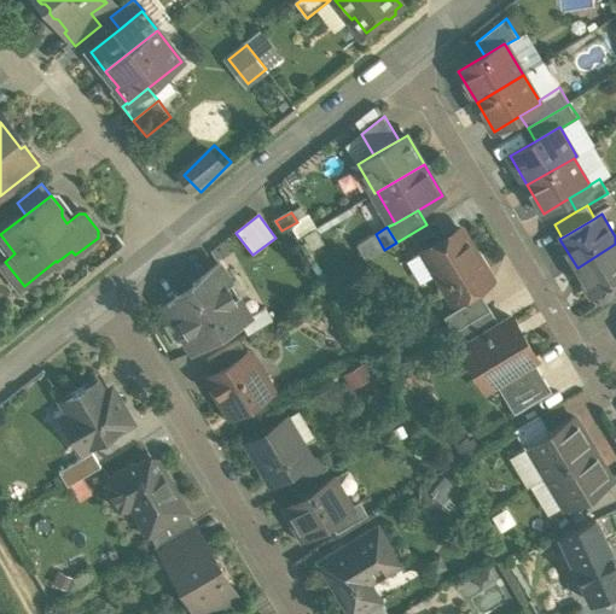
[(463,231),(448,240),(446,237),(423,251),(445,286),(448,284),(458,300),(480,287),(475,279),(488,272),(463,231)]
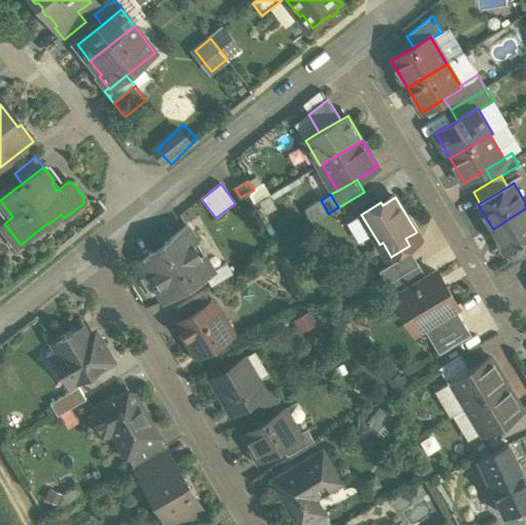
[(525,208),(493,229),(507,254),(511,253),(525,242),(525,208)]
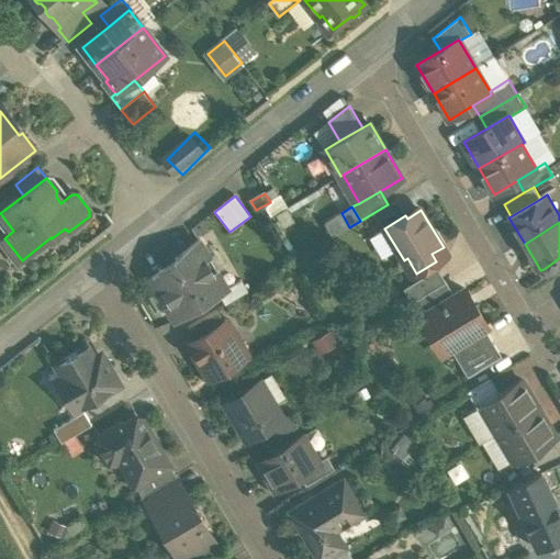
[(199,241),(175,260),(158,270),(159,272),(152,279),(175,319),(219,293),(227,288),(199,241)]
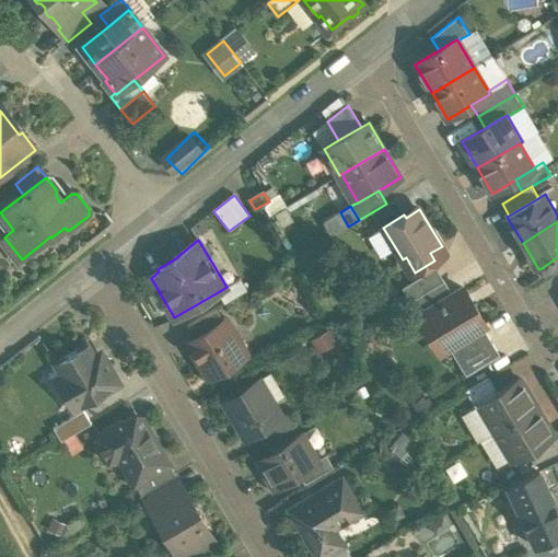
[(557,257),(542,268),(548,279),(557,273),(557,257)]
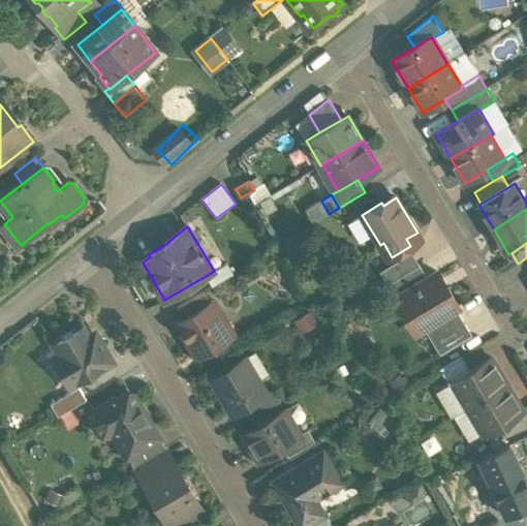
[(413,251),(380,271),(389,284),(421,266),(413,251)]
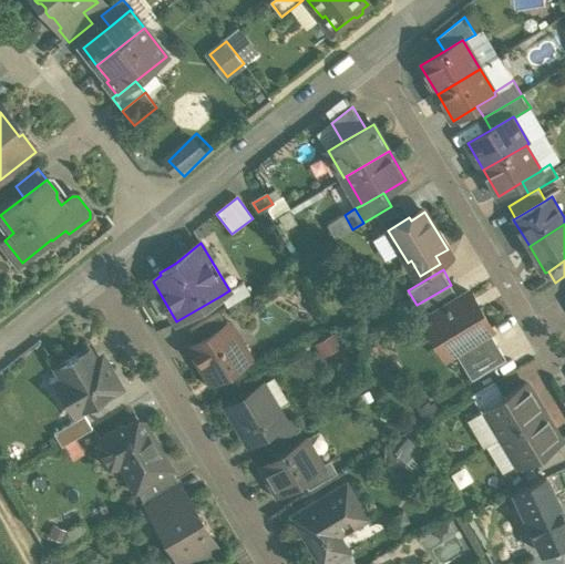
[(229,290),(221,296),(227,308),(249,295),(243,283),(229,290)]
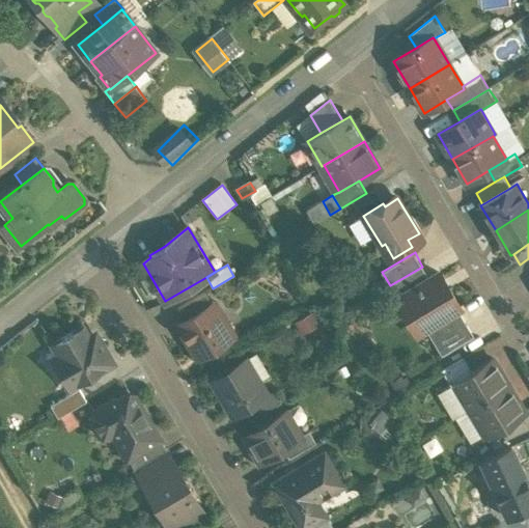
[(422,267),(390,285),(397,298),(430,279),(422,267)]
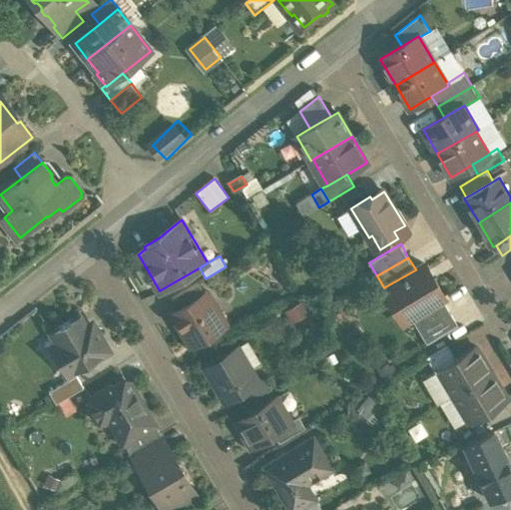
[(416,270),(384,288),(393,303),(405,306),(412,318),(443,300),(445,298),(425,264),(416,270)]
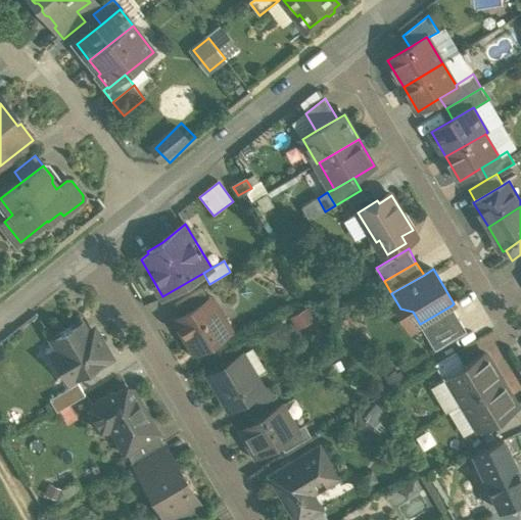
[(202,288),(175,304),(182,316),(208,299),(202,288)]
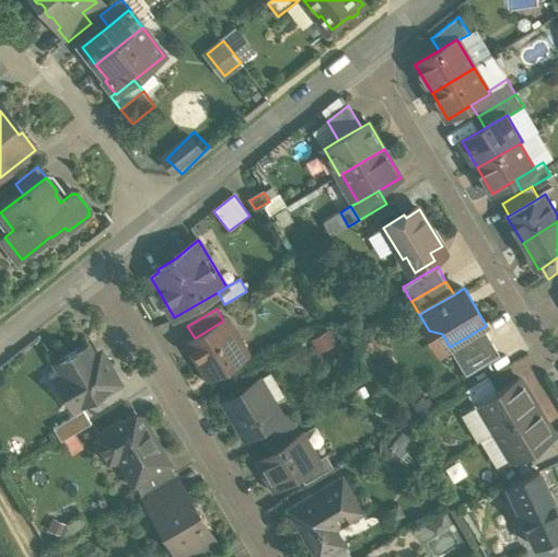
[(195,338),(188,341),(210,378),(245,356),(223,321),(195,338)]
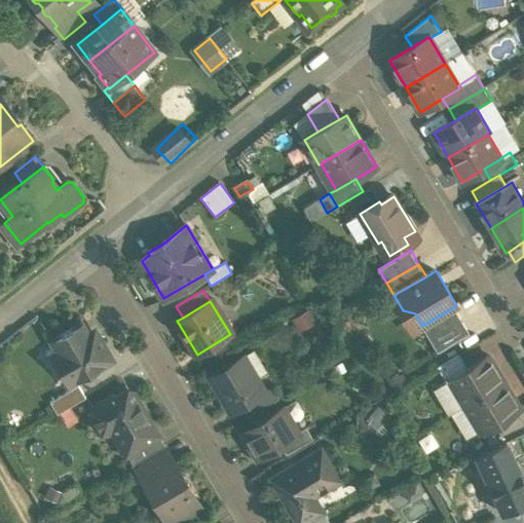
[(454,307),(422,326),(439,351),(470,333),(454,307)]
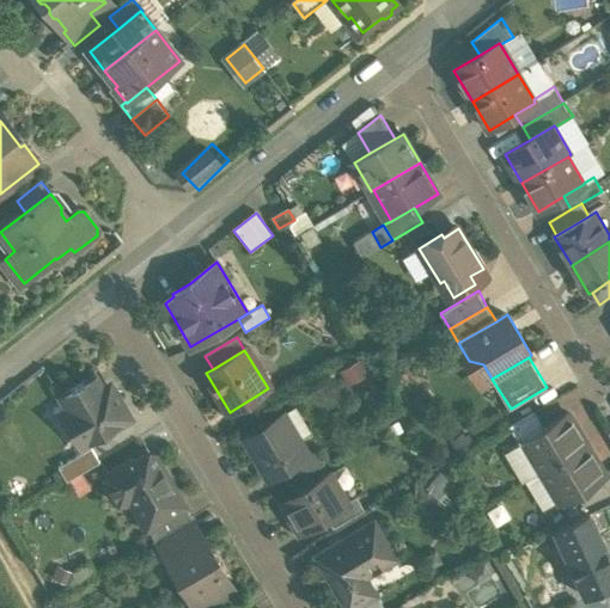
[(97,376),(61,398),(74,418),(73,422),(67,425),(81,449),(133,418),(116,392),(114,393),(105,392),(97,376)]
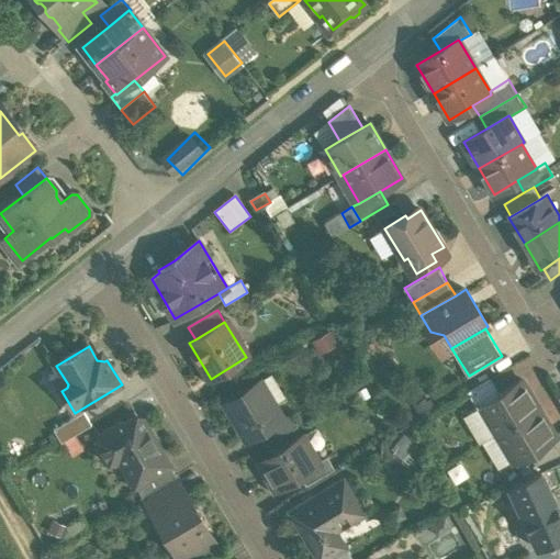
[(492,379),(468,392),(479,410),(482,407),(481,404),(500,393),(492,379)]
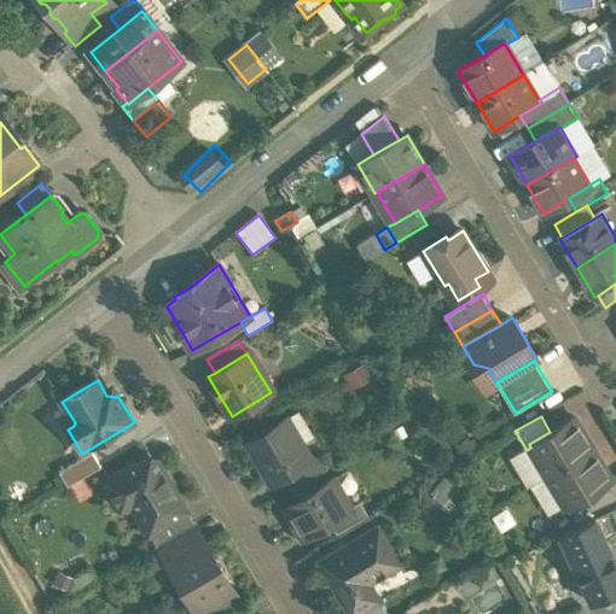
[(550,432),(529,444),(530,448),(548,477),(594,449),(575,417),(550,432)]
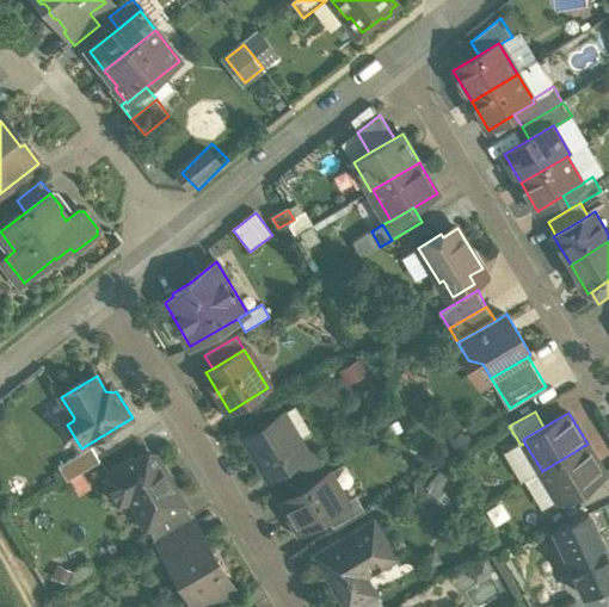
[(284,414),(246,437),(270,477),(281,471),(308,454),(284,414)]
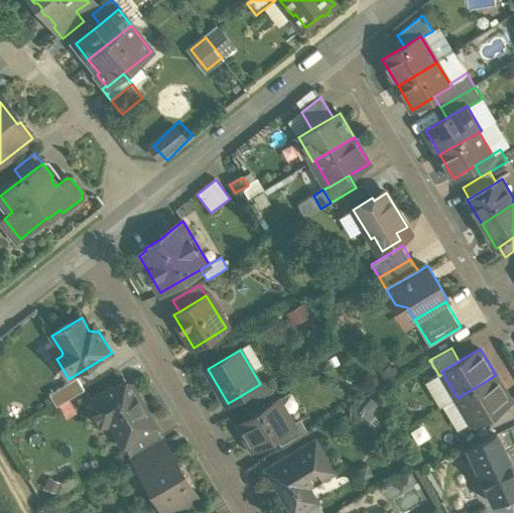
[(496,375),(458,398),(473,423),(512,401),(496,375)]
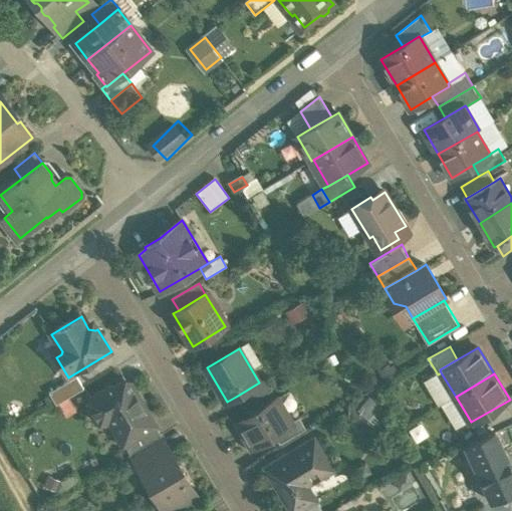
[(77,376),(50,393),(57,405),(84,389),(77,376)]
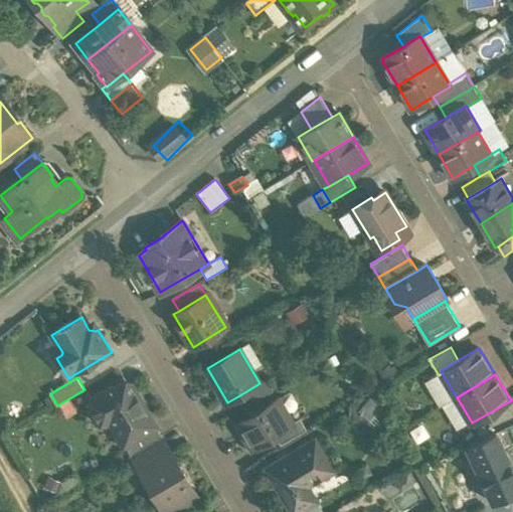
[(260,383),(236,397),(242,408),(274,389),(268,379),(260,383)]
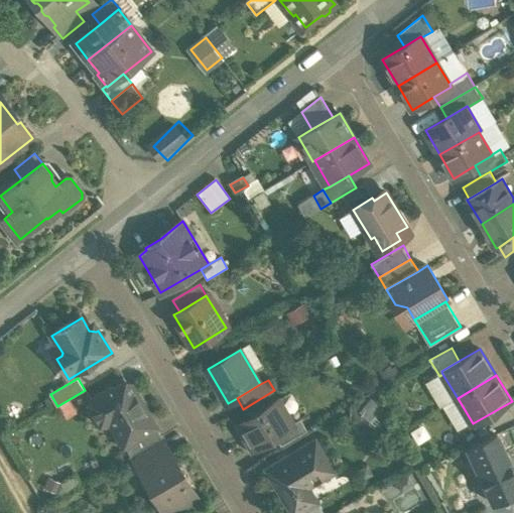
[(126,385),(117,390),(112,388),(93,400),(90,408),(98,422),(106,425),(111,422),(126,445),(156,426),(132,387),(126,385)]
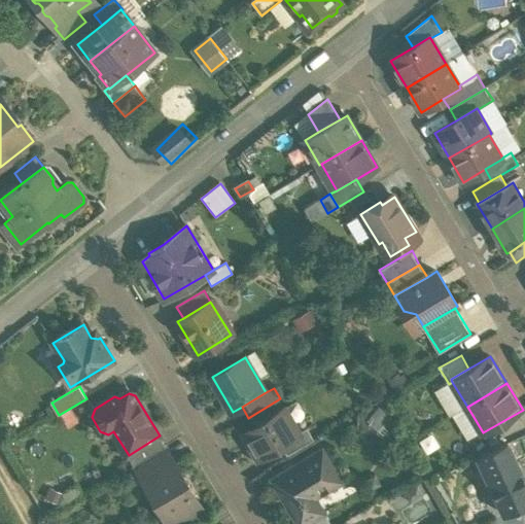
[(285,410),(245,433),(259,458),(283,445),(300,435),(285,410)]
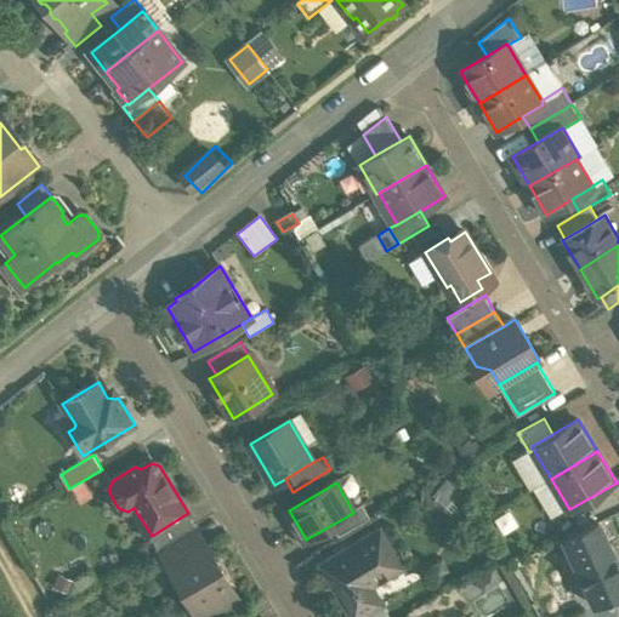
[(353,513),(334,524),(341,537),(372,519),(364,506),(353,513)]
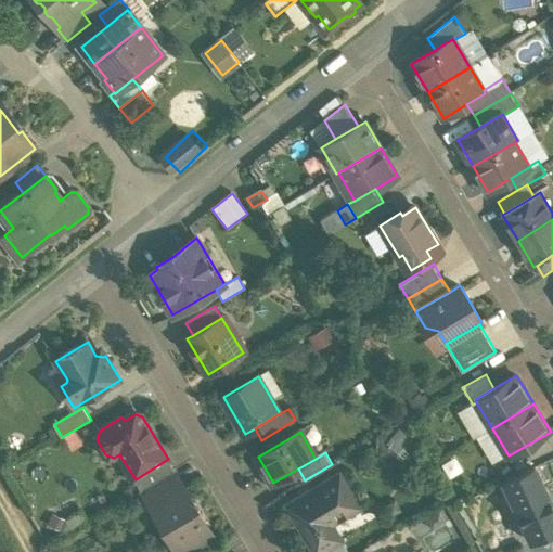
[(168,459),(136,479),(142,490),(176,471),(168,459)]
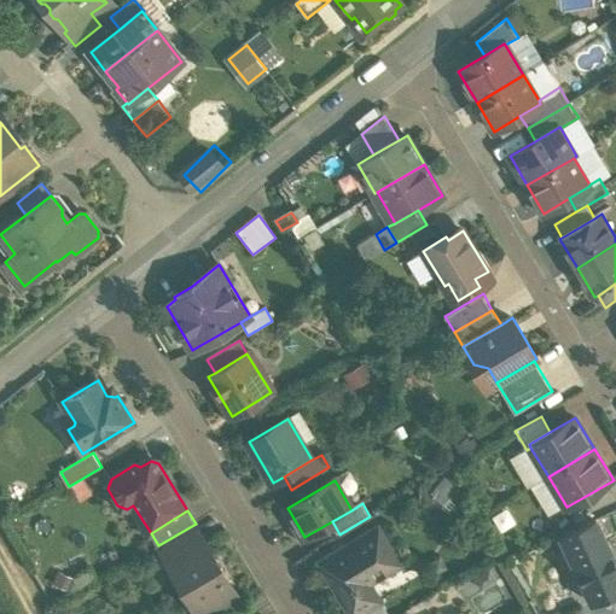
[(597,522),(563,538),(577,571),(612,554),(597,522)]
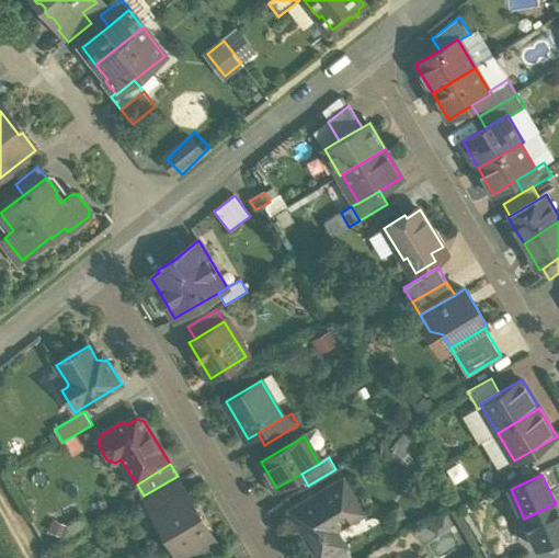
[(178,476),(144,496),(152,511),(158,508),(157,505),(184,489),(178,476)]
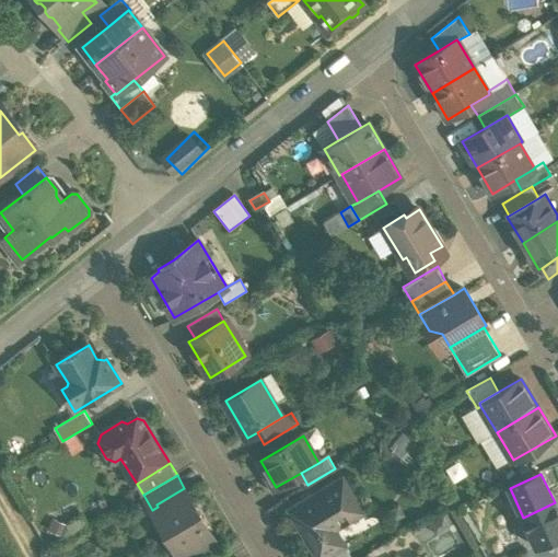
[(344,477),(289,509),(317,556),(327,556),(344,547),(334,531),(363,512),(344,477)]
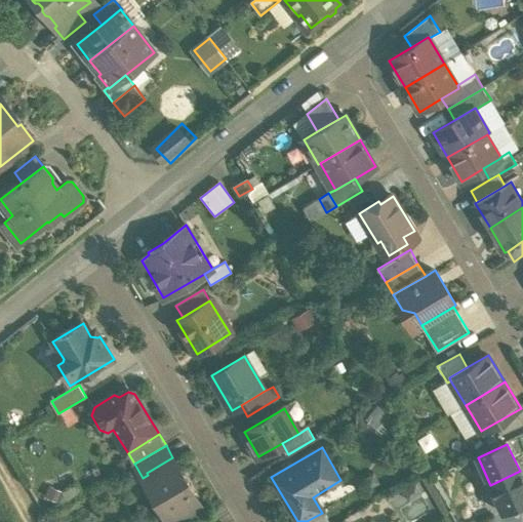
[(172,457),(147,473),(148,475),(164,504),(160,506),(168,521),(171,521),(197,505),(190,492),(193,490),(172,457)]
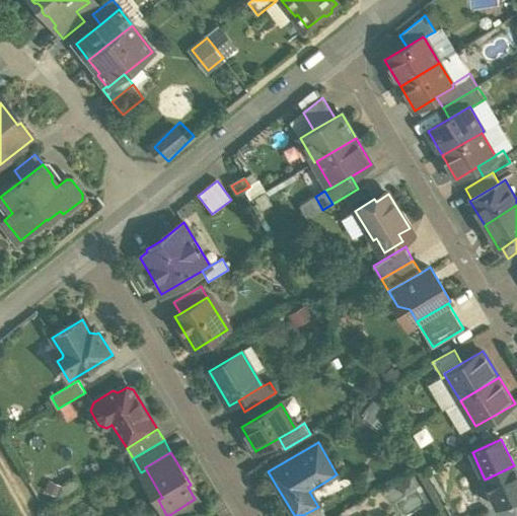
[(516,471),(514,465),(485,480),(498,507),(516,498),(516,471)]
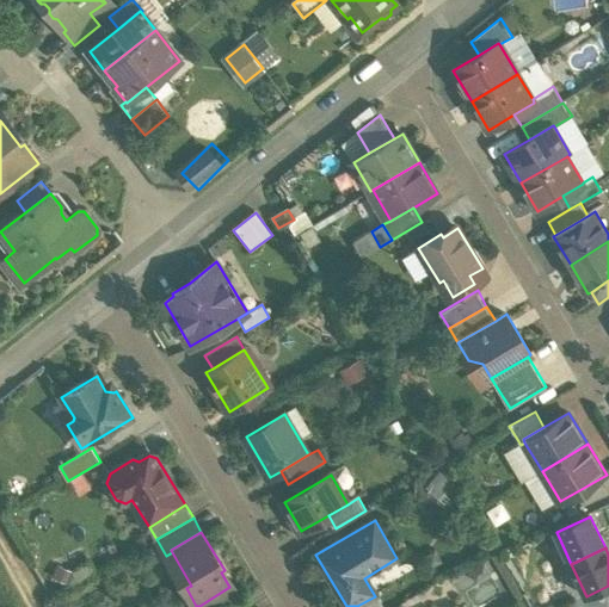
[(90,581),(88,555),(62,556),(62,581),(90,581)]
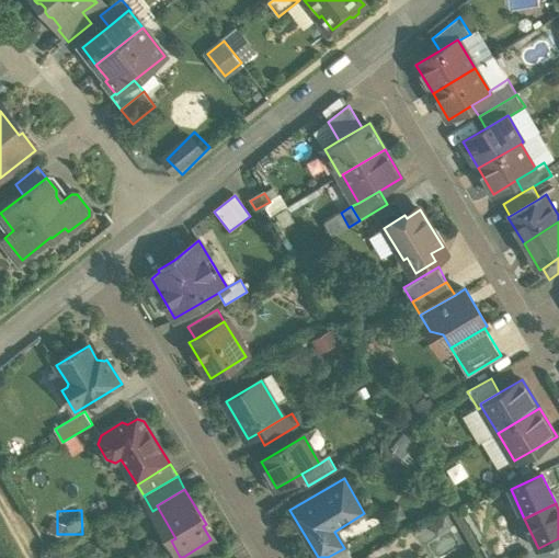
[(344,548),(328,557),(352,557),(346,547),(344,548)]
